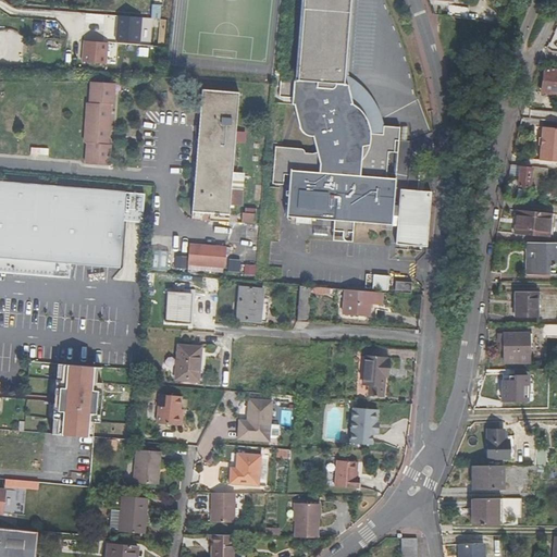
[(342,85),(348,0),(302,0),(296,81),(280,79),(277,98),(292,99),(291,106),(293,106),(300,131),(301,133),(305,136),(308,137),(312,138),(316,153),(311,155),(302,153),(304,150),(274,147),(271,185),(282,185),(283,175),(288,175),(287,190),(284,190),(284,196),(287,196),(286,219),(333,221),(333,232),(353,233),(353,223),(391,225),(393,178),(384,178),(385,152),(392,152),(393,140),(396,141),(397,127),(381,126),(380,135),(369,134),(368,134),(367,134),(366,135),(364,136),(363,136),(363,137),(362,146),(346,145),(339,121),(349,119),(350,118),(351,116),(351,115),(353,115),(353,113),(347,94),(347,86),(342,85)]
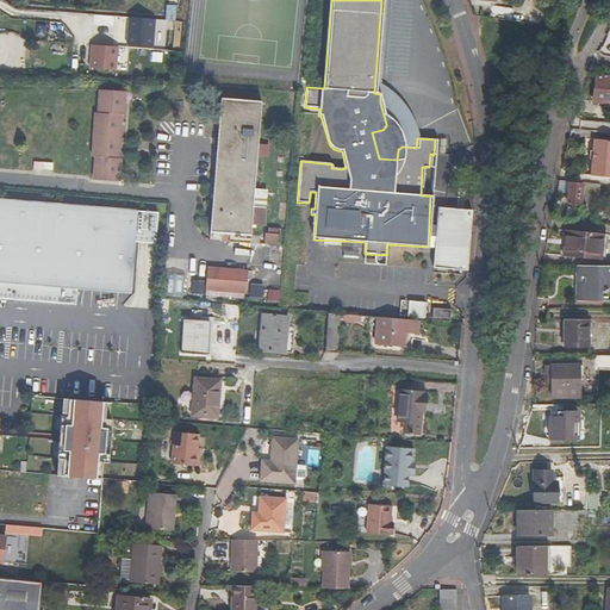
[(163,19),(174,20),(176,6),(166,4),(163,19)]
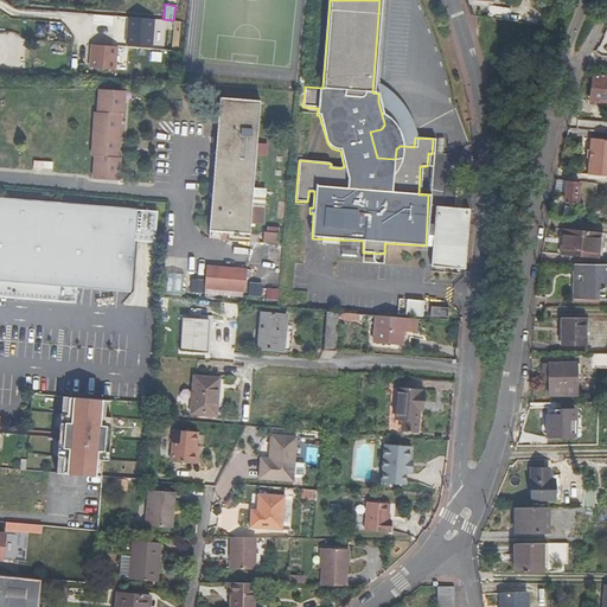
[(487,18),(510,21),(512,8),(489,5),(487,18)]
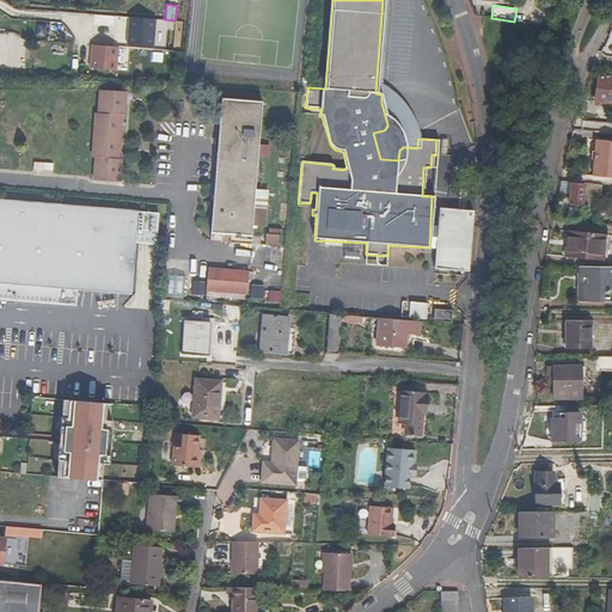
[(128,46),(154,48),(157,20),(130,18),(128,46)]
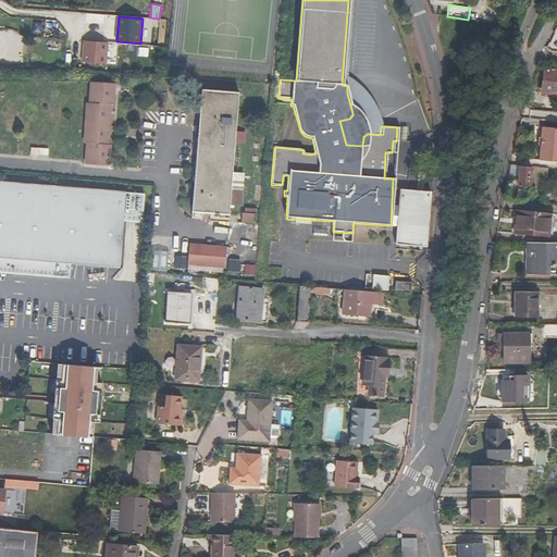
[(47,39),(47,49),(64,50),(64,40),(47,39)]
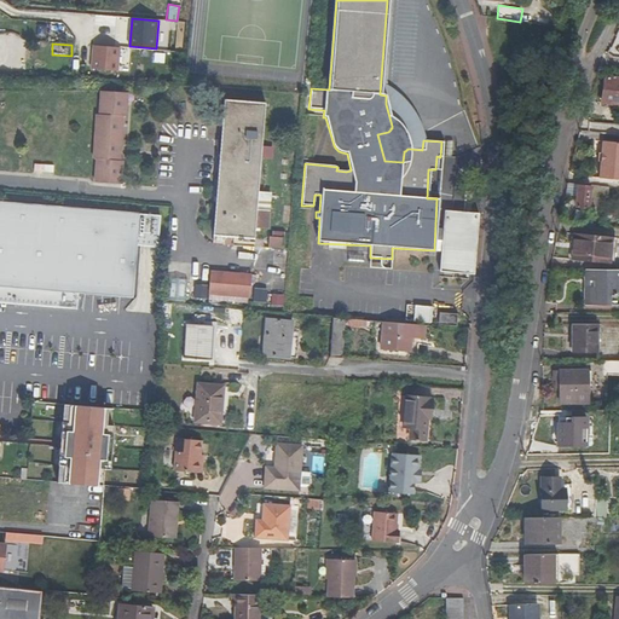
[(92,69),(119,71),(121,48),(94,46),(92,69)]
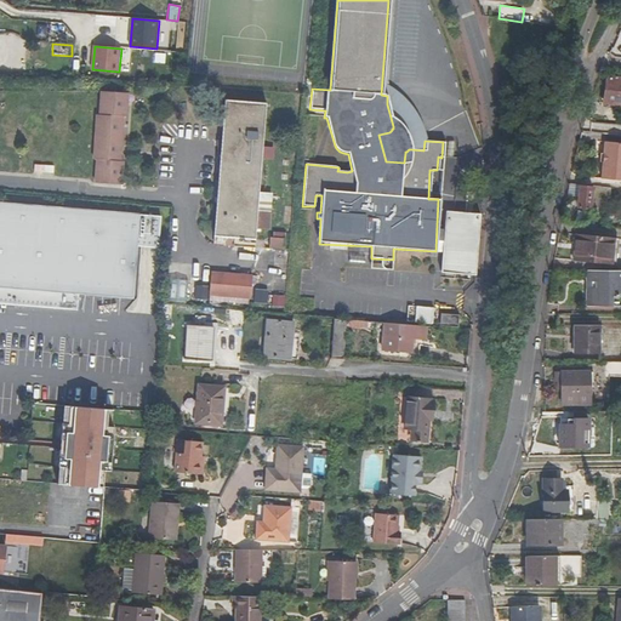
[(620,104),(620,74),(619,75),(619,78),(607,77),(604,103),(620,104)]
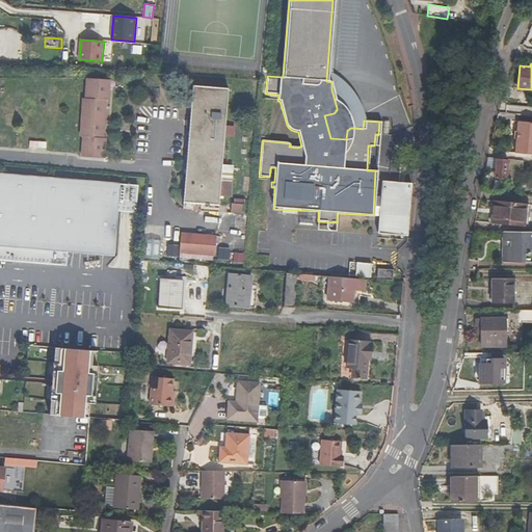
[(108,100),(109,80),(87,78),(86,98),(83,98),(80,137),(83,137),(81,156),(103,158),(105,137),(103,137),(105,100),(108,100)]
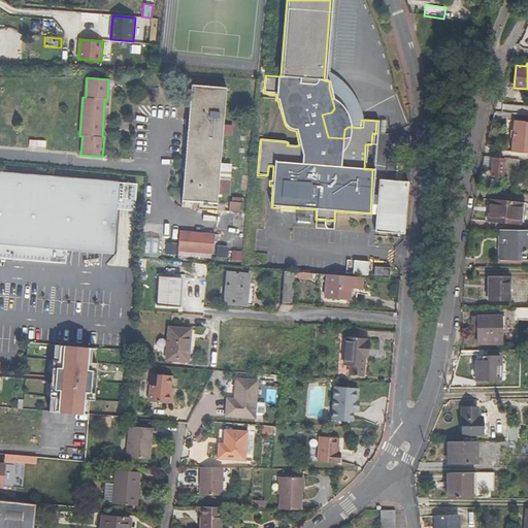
[(223,126),(226,88),(192,85),(183,202),(184,202),(184,207),(200,208),(200,203),(217,204),(218,195),(228,196),(230,170),(220,169),(222,135),(231,136),(232,127),(223,126)]
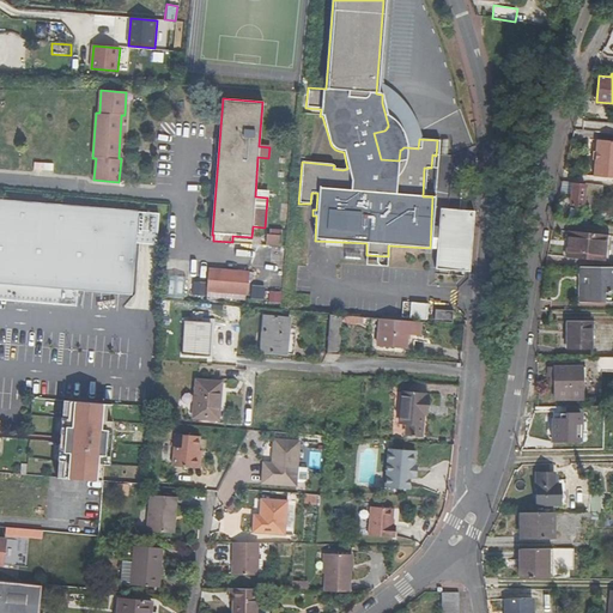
[(612,176),(612,139),(599,139),(598,151),(596,158),(595,175),(612,176)]
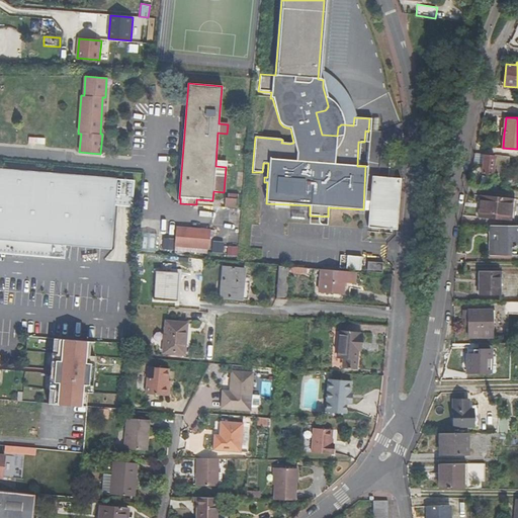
[(45,145),(46,139),(28,137),(27,143),(45,145)]
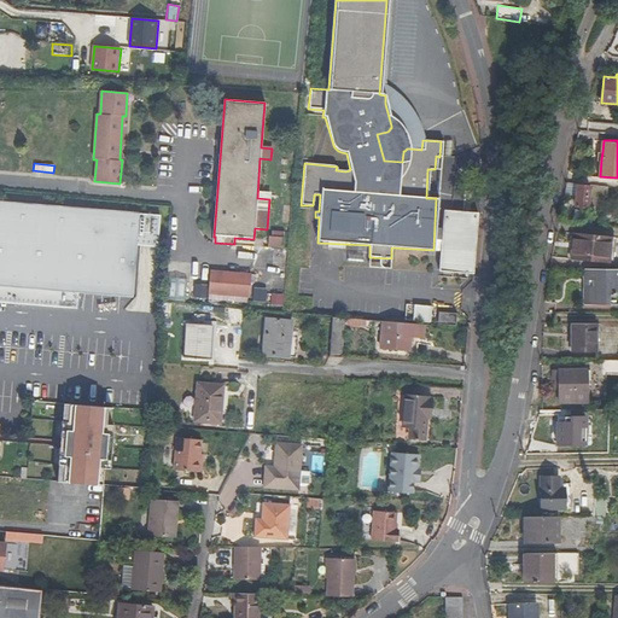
[(610,186),(594,184),(593,186),(590,205),(600,207),(601,197),(608,197),(610,186)]
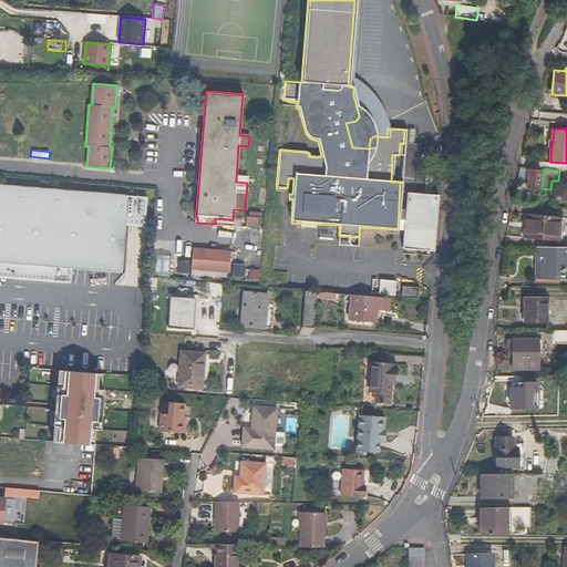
[(542,188),(544,171),(532,169),(528,189),(540,192),(542,188)]
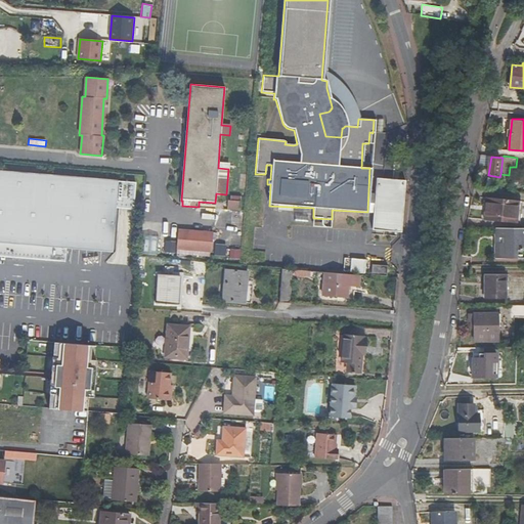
[(134,202),(136,182),(0,170),(0,255),(64,260),(67,247),(112,250),(116,201),(134,202)]
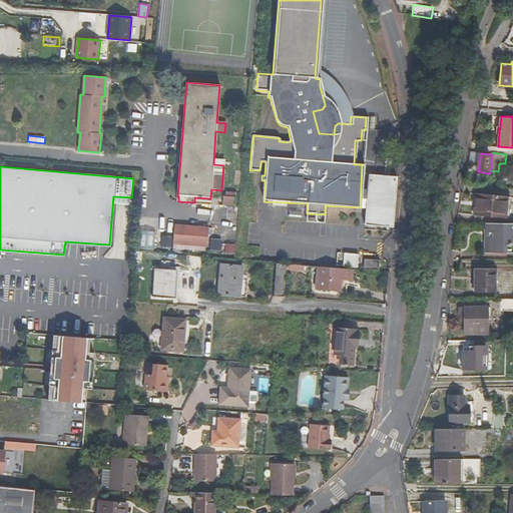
[(368,183),(366,225),(394,227),(397,177),(375,176),(374,176),(372,177),(370,178),(370,179),(369,181),(368,183)]
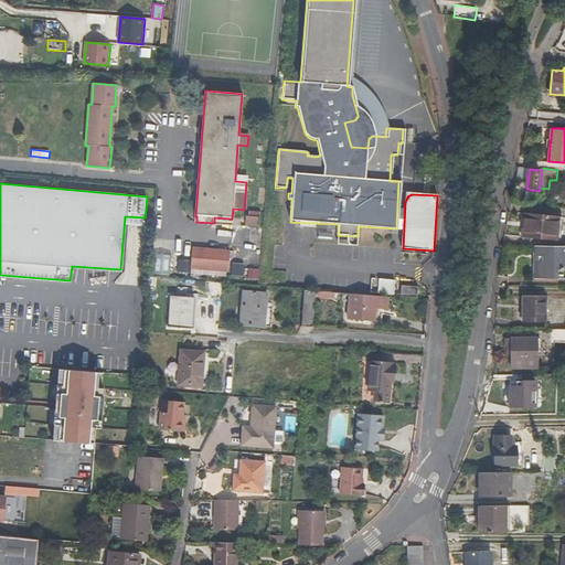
[(561,216),(526,213),(524,237),(558,241),(561,216)]
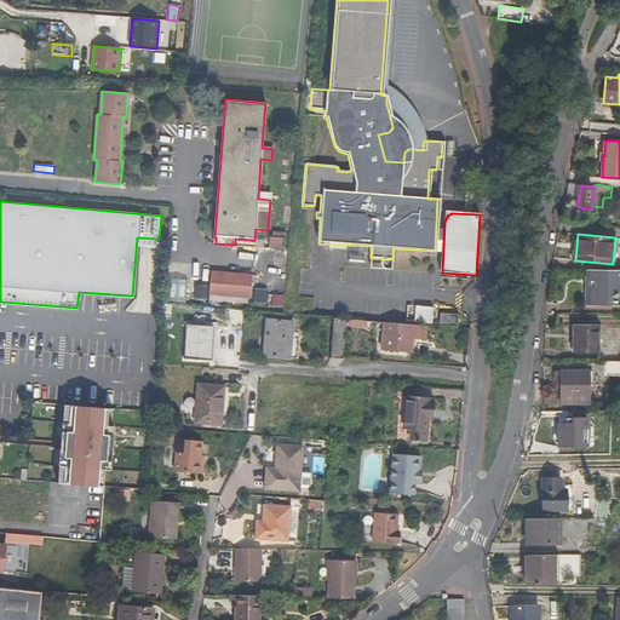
[(392,259),(371,258),(369,269),(391,270),(392,259)]
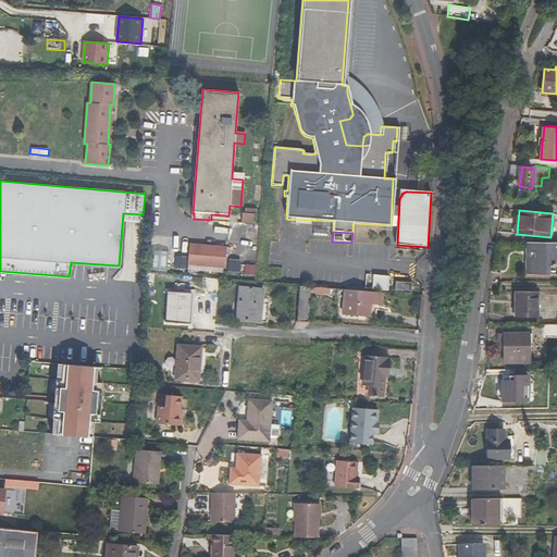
[(530,271),(552,271),(552,264),(556,263),(556,244),(531,244),(530,271)]
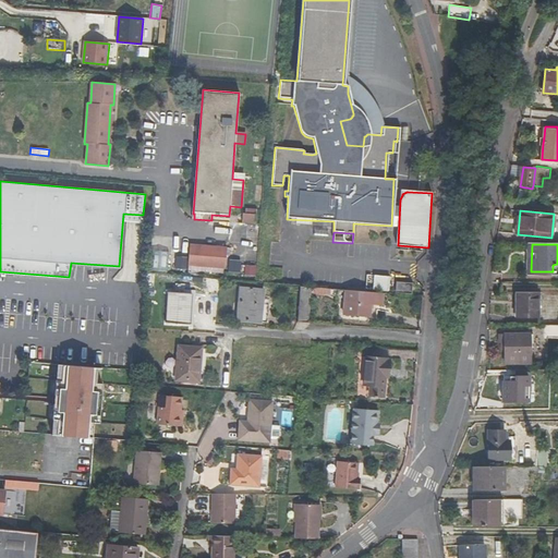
[(227,249),(190,245),(189,266),(225,269),(227,249)]
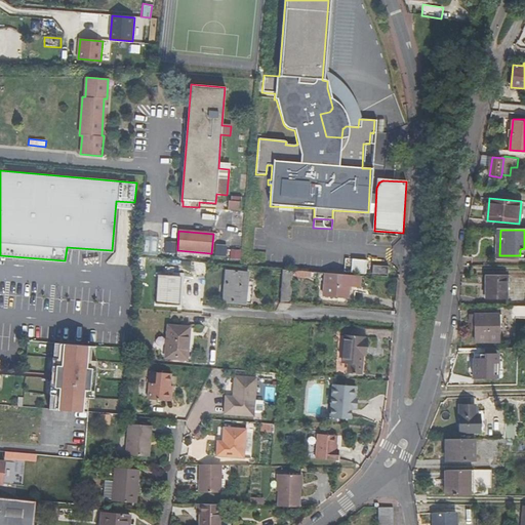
[(157,236),(143,235),(142,253),(156,254),(157,236)]
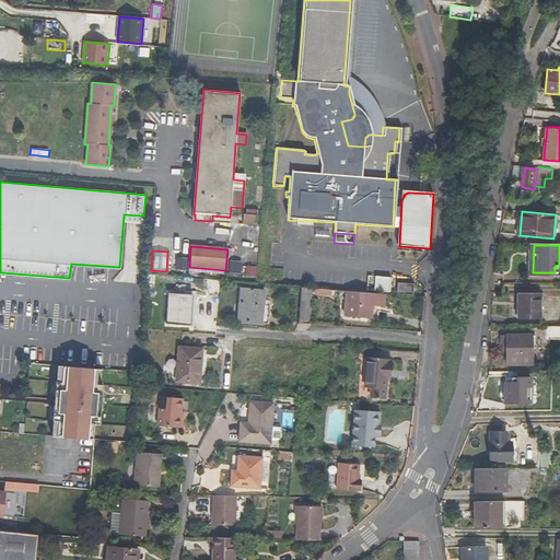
[(176,270),(187,271),(187,260),(177,259),(176,270)]
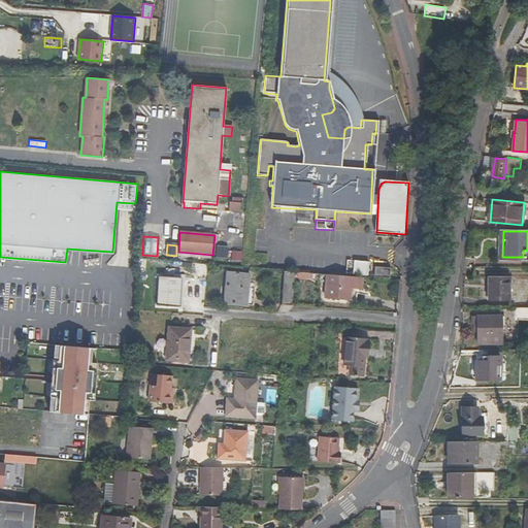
[(215,257),(226,257),(226,245),(215,244),(215,257)]
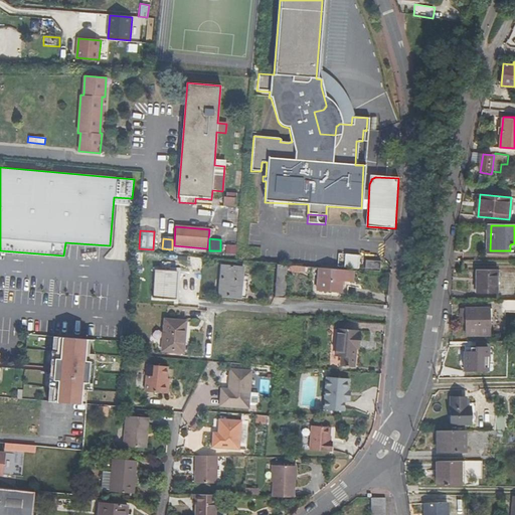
[(233,253),(233,244),(224,243),(223,252),(233,253)]
